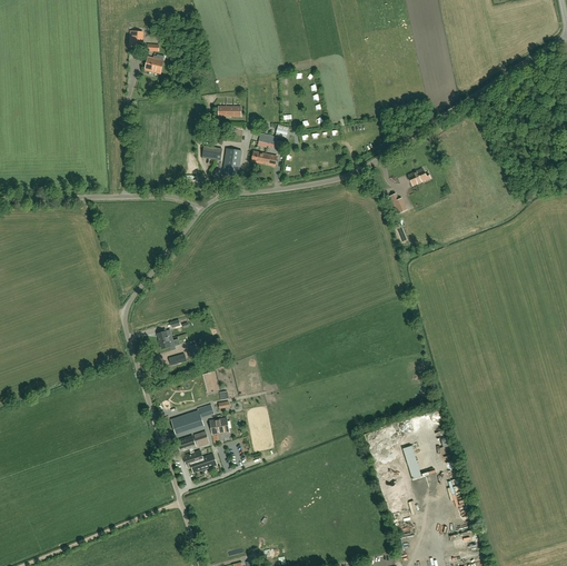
[(158,71),(161,58),(146,55),(142,67),(158,71)]
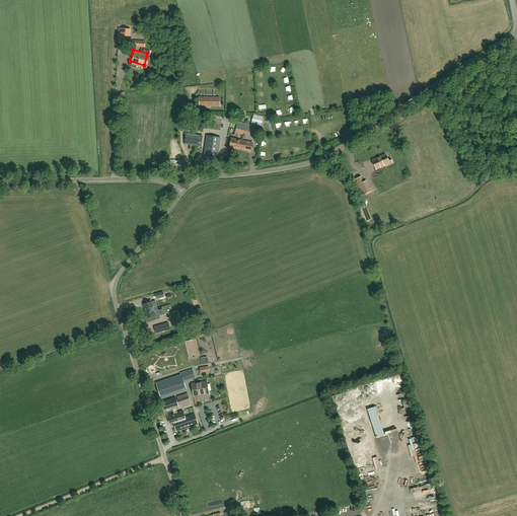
[(198,94),(198,103),(218,103),(218,95),(198,94)]
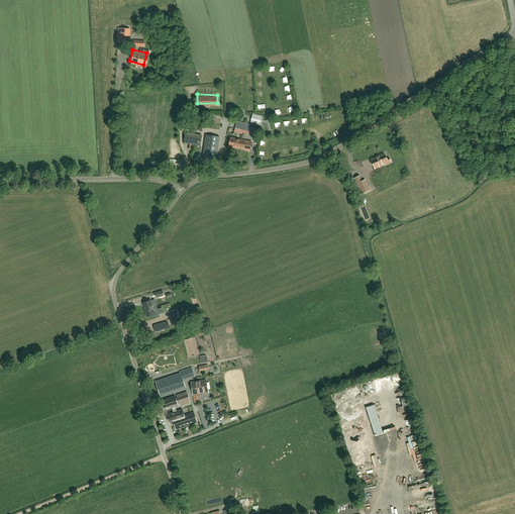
[(258,123),(260,113),(250,110),(247,121),(258,123)]
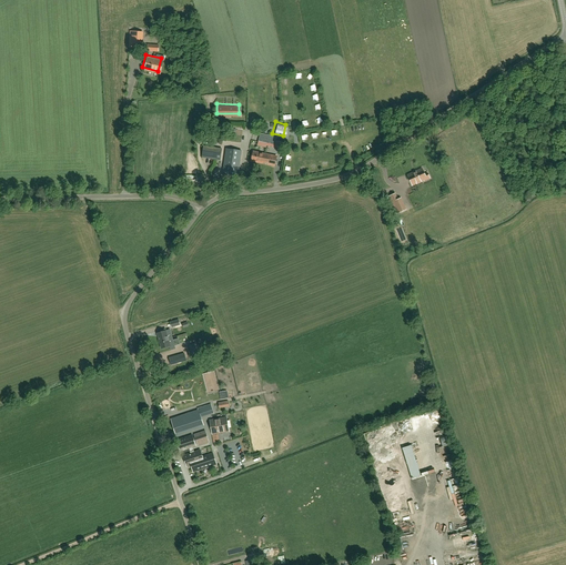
[(256,137),(273,141),(274,134),(272,133),(259,130),(256,137)]
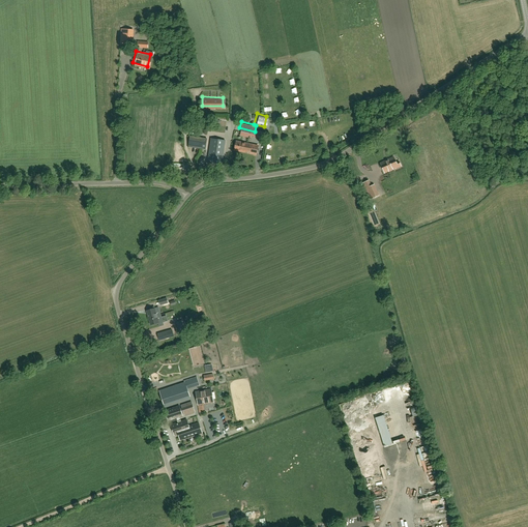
[(209,136),(206,160),(220,162),(223,138),(209,136)]
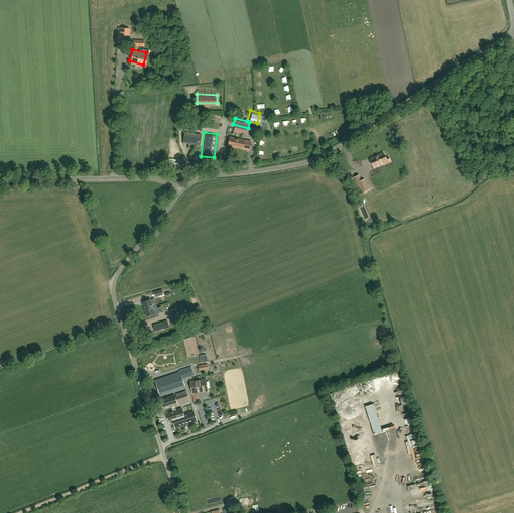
[(228,138),(227,143),(236,145),(237,144),(242,145),(242,146),(247,147),(249,139),(228,135),(227,135),(226,138),(228,138)]
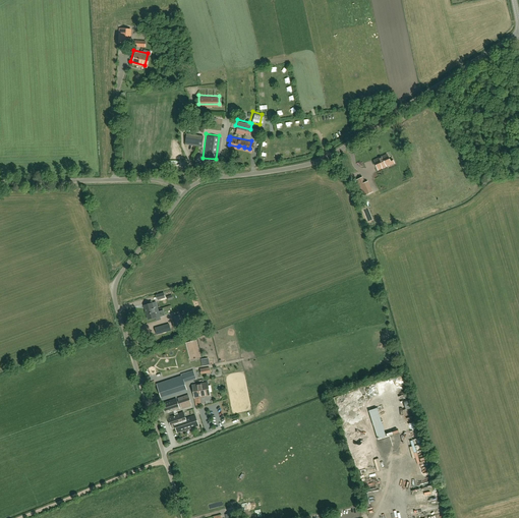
[(385,164),(387,163),(392,161),(391,157),(388,158),(385,152),(380,155),(378,155),(371,158),(373,161),(375,164),(377,167),(381,166),(385,164)]
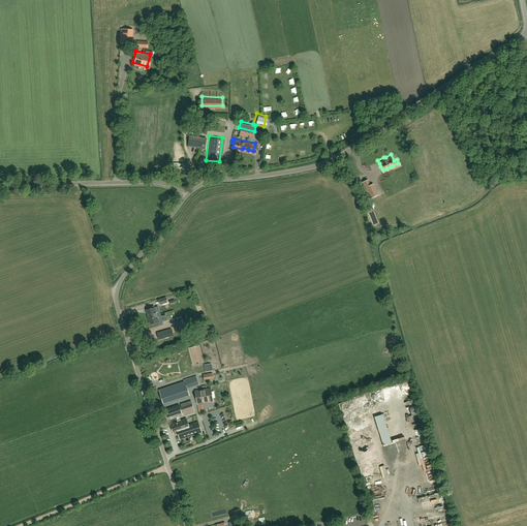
[(376,192),(371,182),(369,183),(366,178),(361,180),(363,185),(368,196),(376,192)]
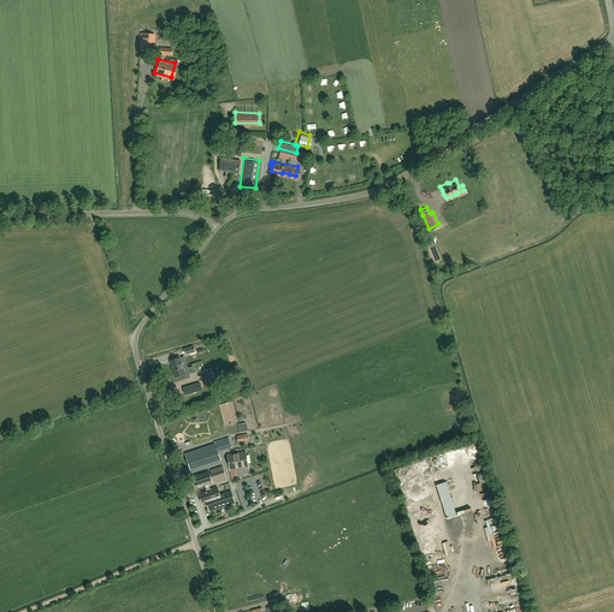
[(177,352),(169,355),(170,357),(169,357),(173,374),(182,372),(183,375),(188,374),(182,354),(177,355),(177,352)]
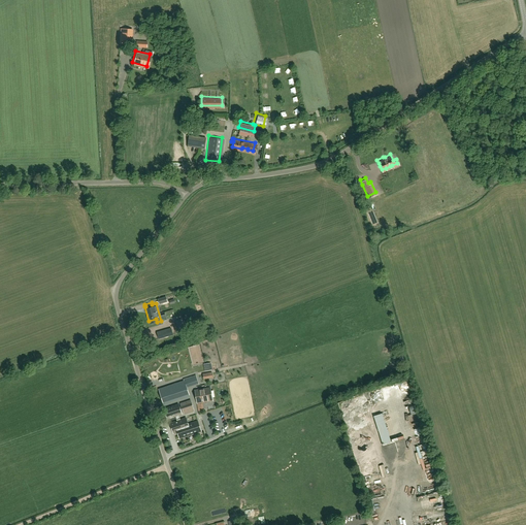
[(184,328),(179,317),(173,319),(177,330),(184,328)]
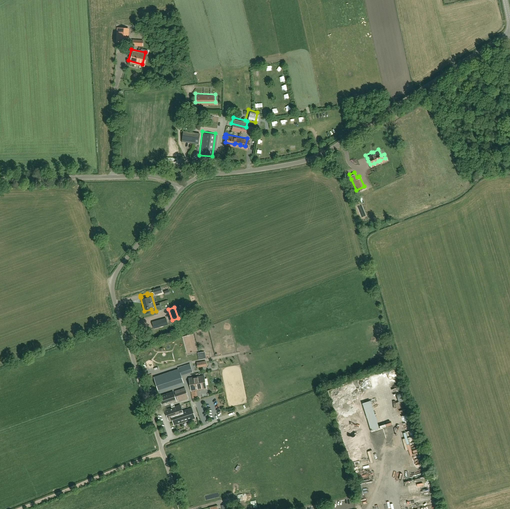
[(152,326),(166,322),(164,316),(150,320),(152,326)]
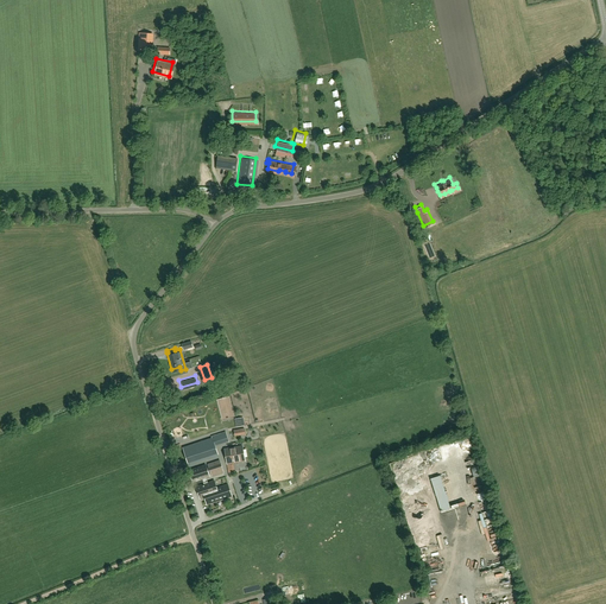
[(210,434),(185,443),(190,457),(215,449),(213,440),(226,437),(223,428),(209,433),(210,434)]
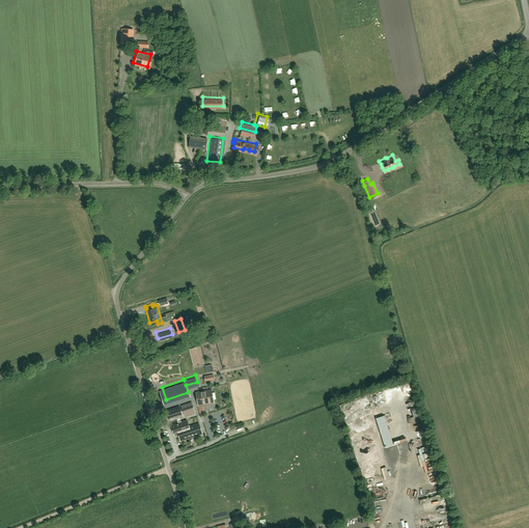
[(196,403),(206,401),(212,400),(210,388),(194,390),(196,403)]
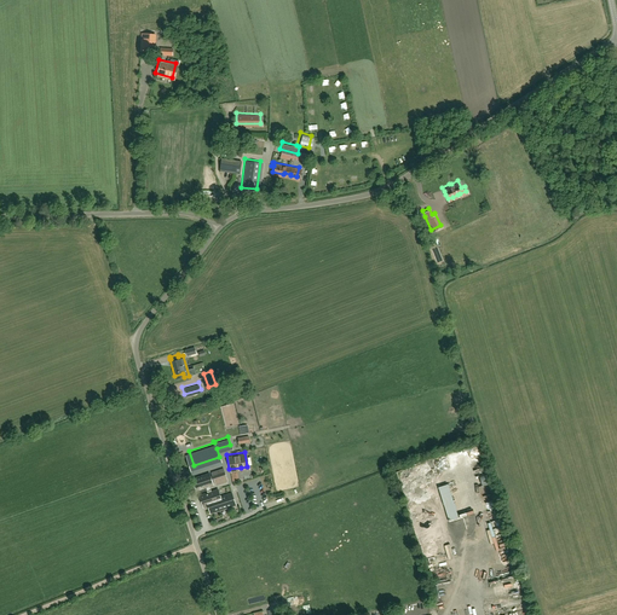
[(221,465),(211,470),(214,481),(225,477),(221,465)]
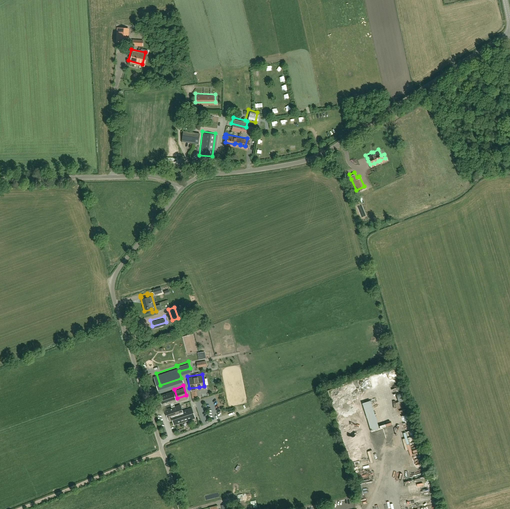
[(166,417),(170,416),(172,422),(193,415),(190,406),(181,409),(179,403),(173,405),(171,400),(175,399),(171,389),(157,394),(160,404),(168,401),(170,406),(163,408),(166,417)]
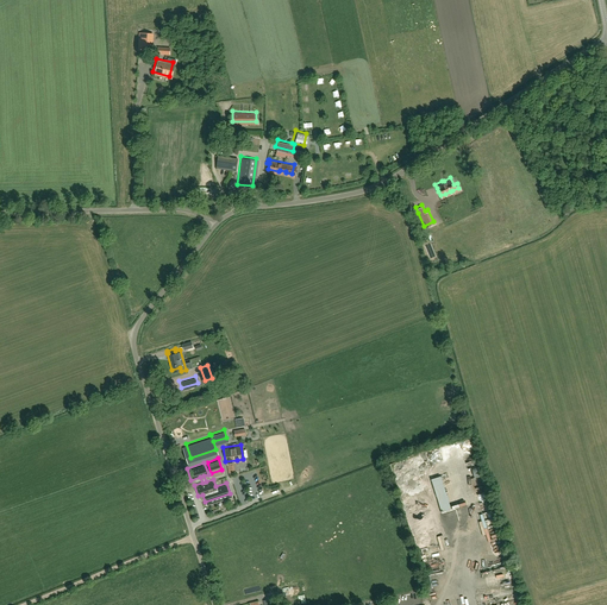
[(415,491),(418,489),(414,485),(415,484),(411,478),(406,481),(415,491)]
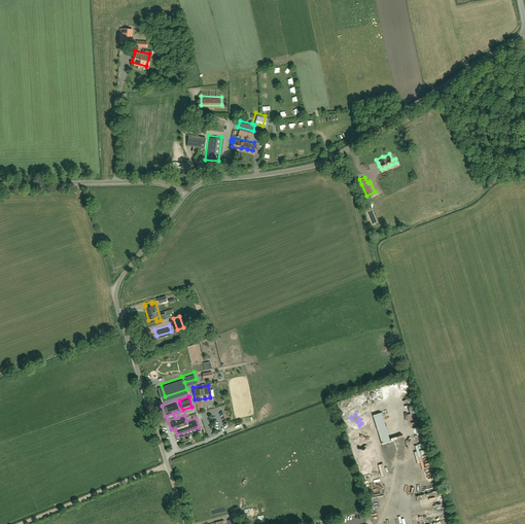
[(376,421),(377,425),(391,421),(390,417),(376,421)]
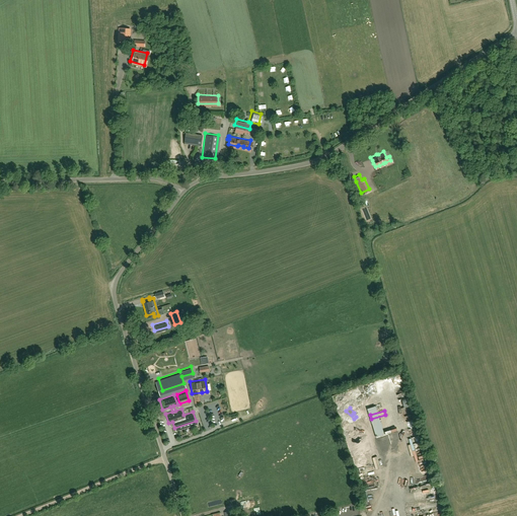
[(376,419),(370,423),(373,428),(379,424),(376,419)]
